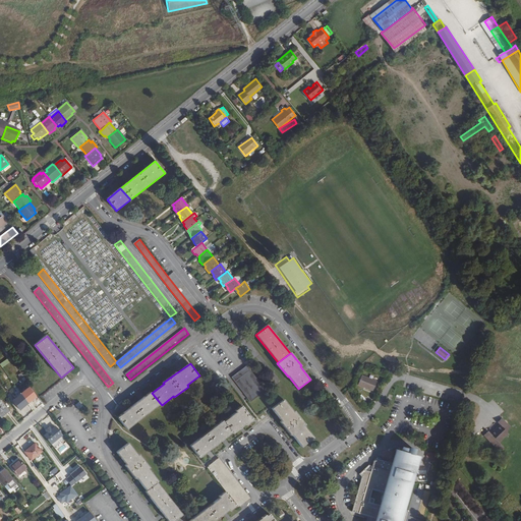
[(248,366),(246,367),(233,378),(244,393),(250,402),(267,390),(248,366)]
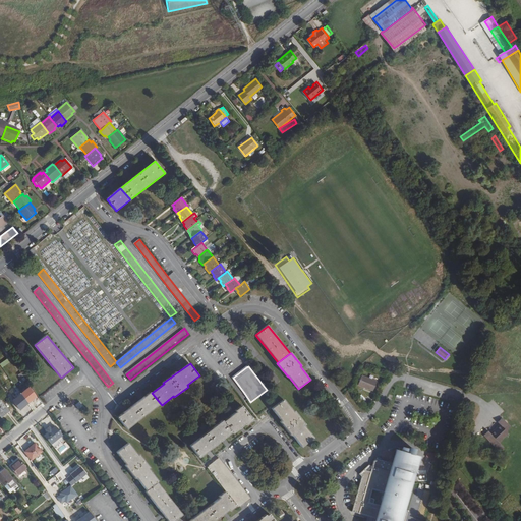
[(361,375),(357,386),(372,391),(377,382),(361,375)]
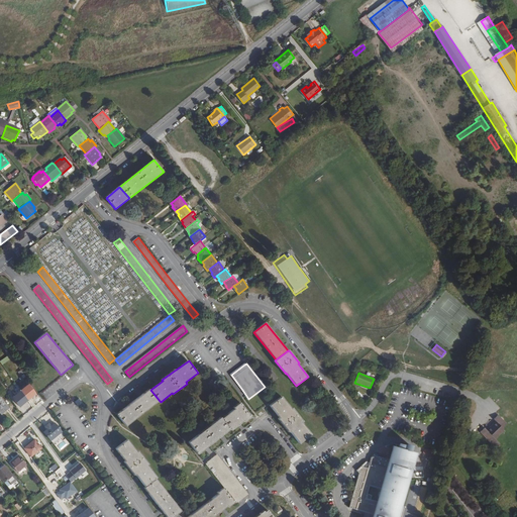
[(22,392),(29,401),(36,395),(30,387),(22,392)]
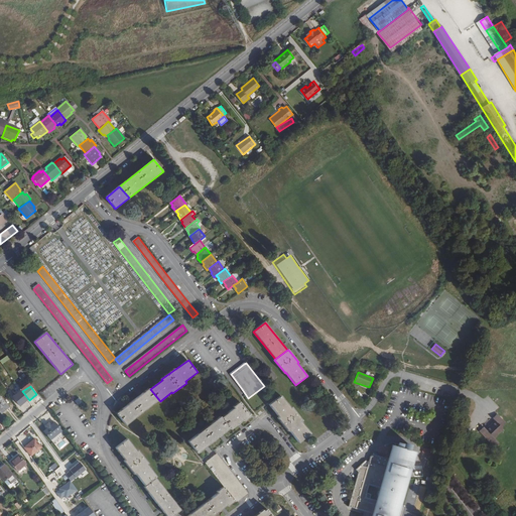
[(127,425),(159,400),(150,389),(149,388),(117,412),(127,425)]
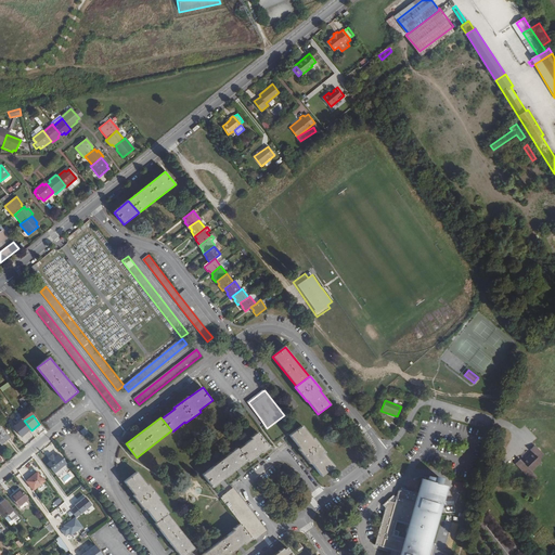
[(23,438),(31,430),(24,421),(15,428),(23,438)]
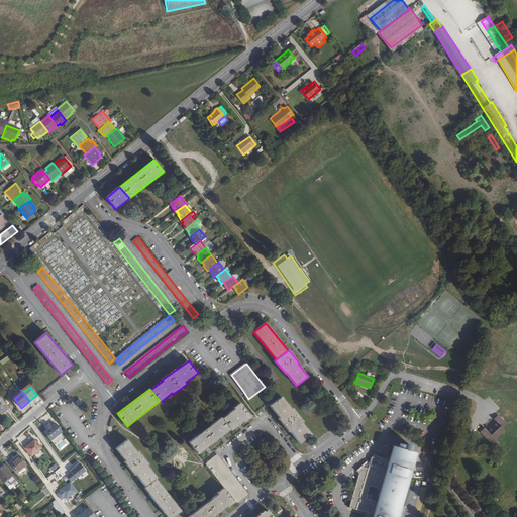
[(4,412),(5,413),(10,409),(1,396),(0,397),(0,412),(1,414),(4,412)]
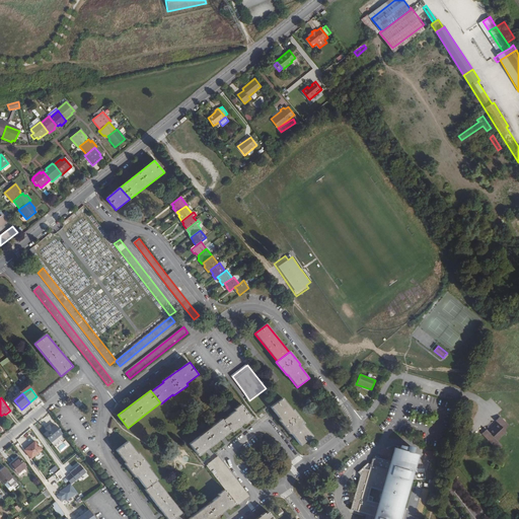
[(302,445),(313,436),(303,424),(304,423),(294,410),(293,410),(284,398),(272,406),(281,419),(280,420),(290,433),(291,432),(302,445)]
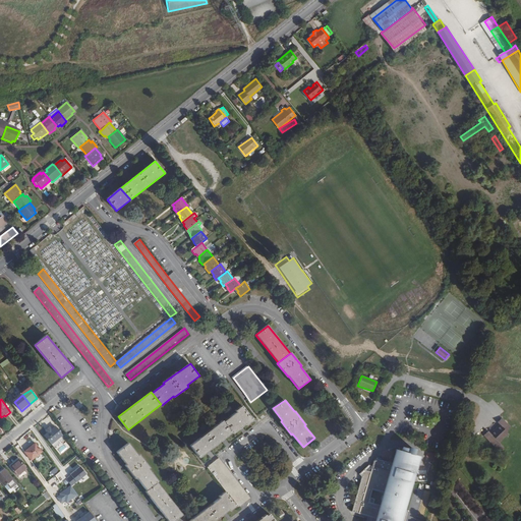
[(225,421),(233,432),(234,433),(246,423),(247,425),(254,420),(242,406),(236,410),(237,411),(225,421)]
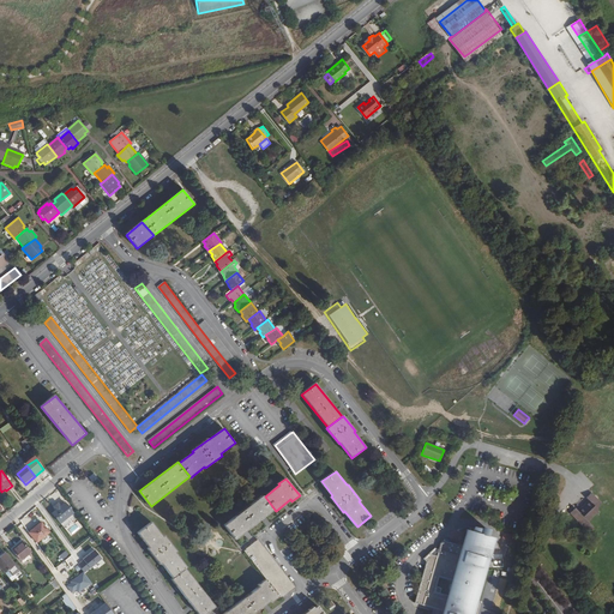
[(605,506),(591,492),(587,498),(589,500),(578,510),(576,507),(570,512),(584,528),(589,522),(588,521),(605,506)]
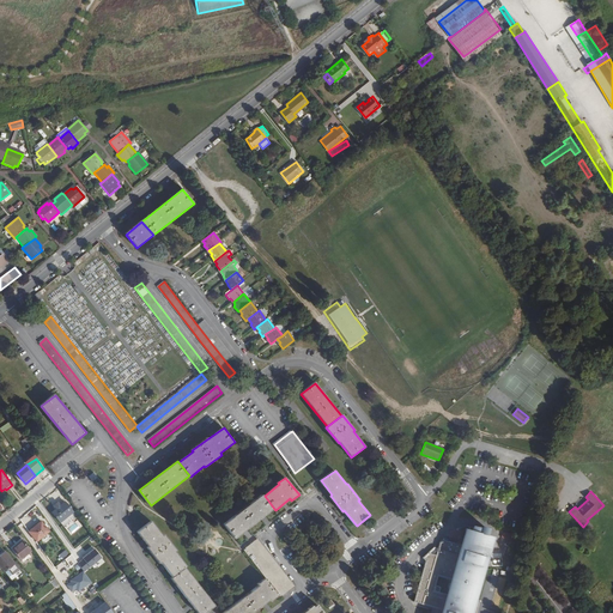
[(236,538),(274,509),(265,496),(263,495),(225,525),(236,538)]
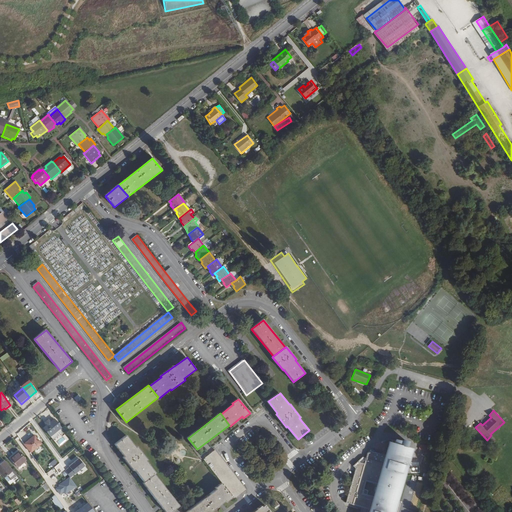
[(62,428),(55,420),(44,429),(51,437),(62,428)]
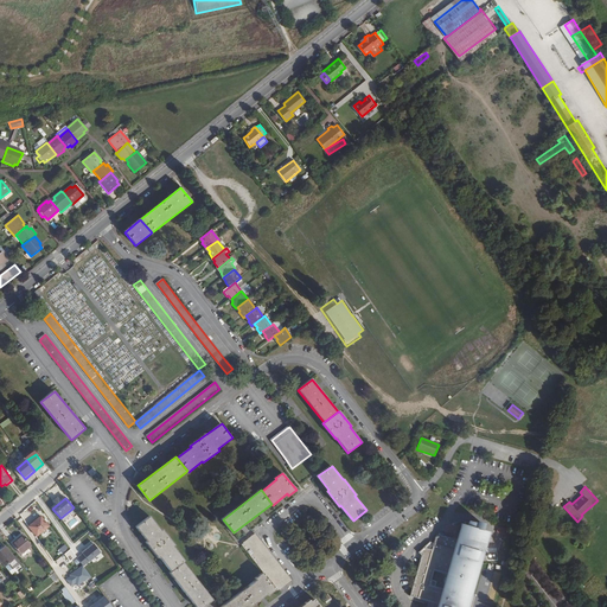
[(160,557),(172,572),(184,562),(185,561),(174,547),(176,545),(164,530),(163,531),(151,516),(136,526),(148,542),(147,543),(159,558),(160,557)]
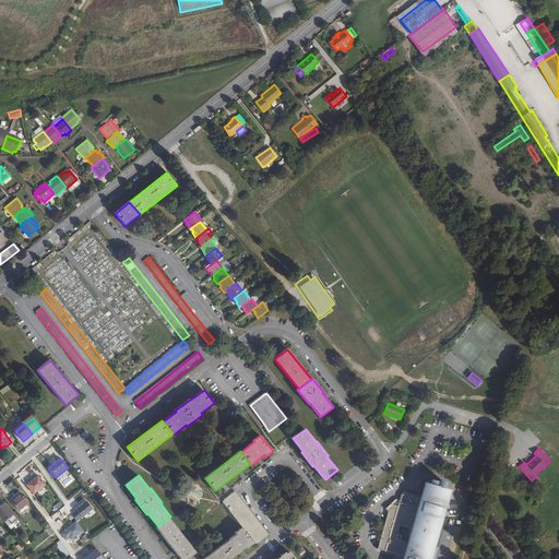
[(47,486),(39,476),(28,486),(35,496),(47,486)]
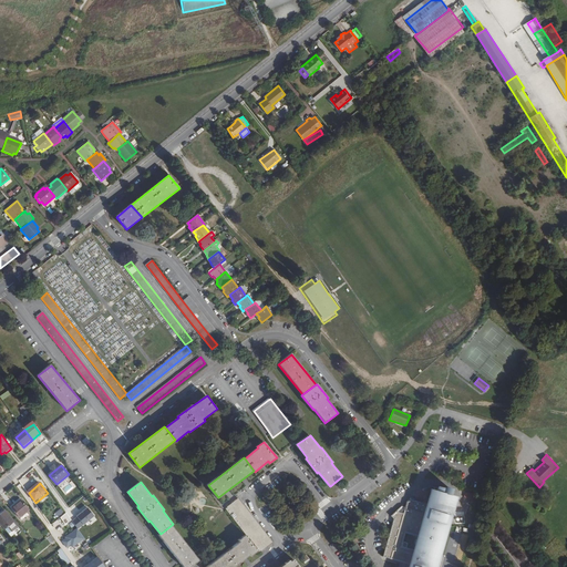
[(444,485),(443,486),(439,485),(437,488),(433,487),(432,490),(428,506),(426,512),(421,511),(404,506),(403,512),(395,511),(391,515),(393,517),(383,556),(400,560),(412,564),(410,566),(431,566),(447,509),(452,493),(449,492),(451,487),(444,485)]
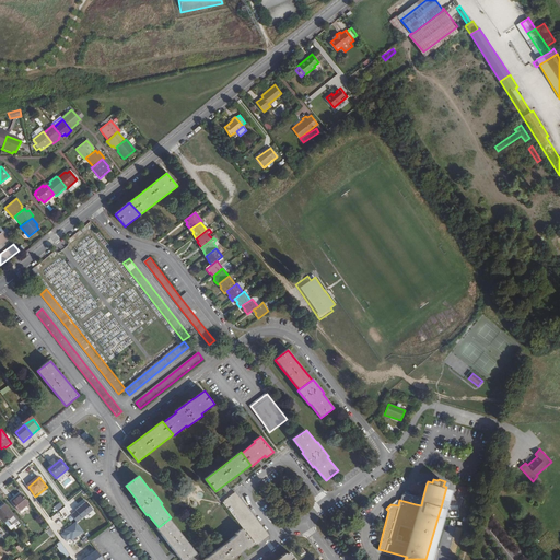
[(458,491),(469,494),(470,489),(459,486),(458,491)]
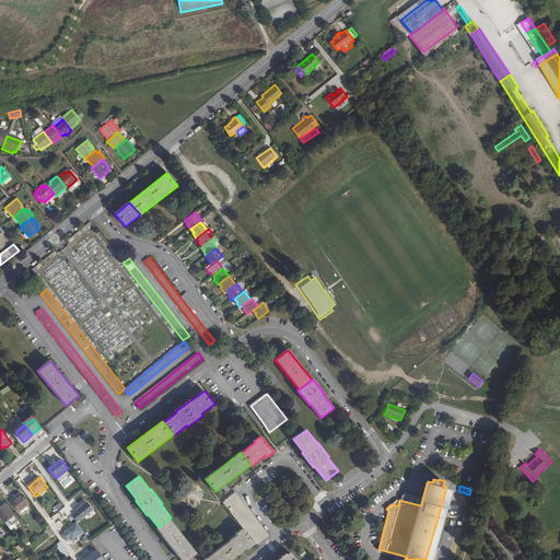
[(224,502),(243,527),(256,544),(257,545),(269,536),(249,512),(252,510),(244,500),(242,501),(235,493),(224,502)]
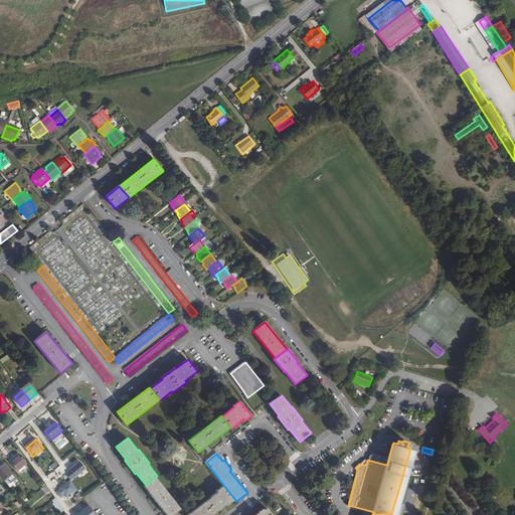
[(27,464),(20,455),(11,462),(18,470),(27,464)]
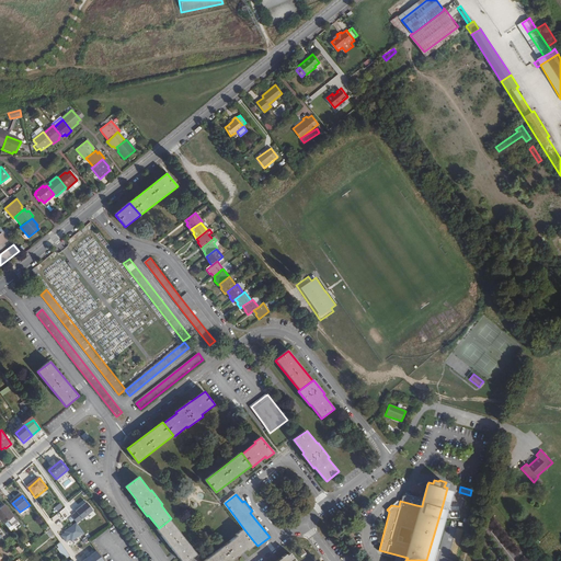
[(89,502),(71,514),(77,524),(94,512),(89,502)]
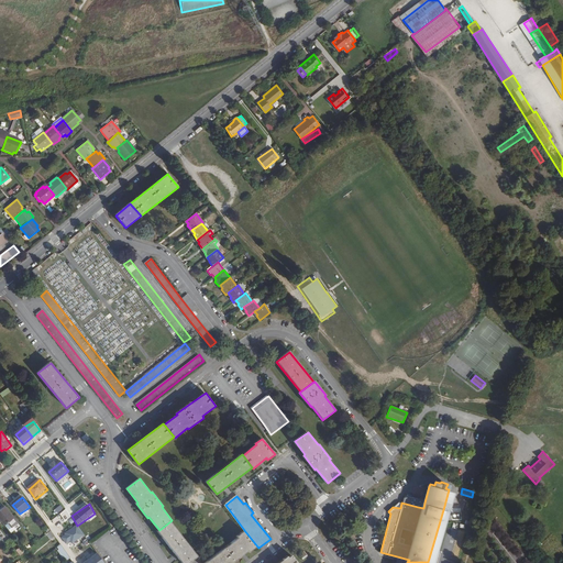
[(0,517),(10,530),(19,523),(6,507),(0,511),(0,517)]
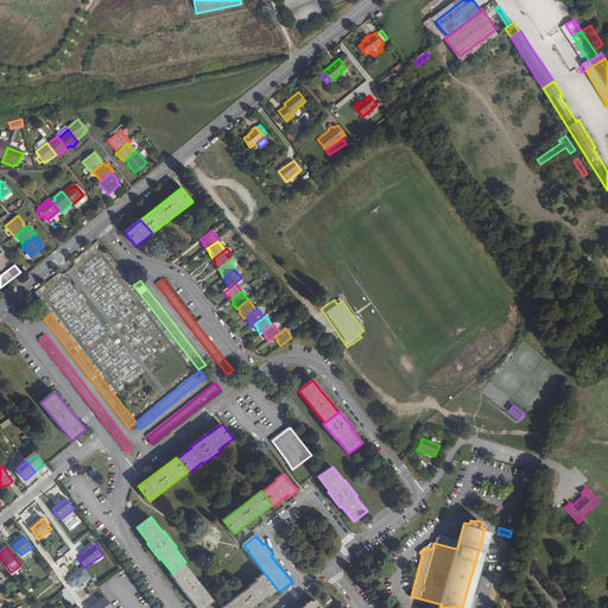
[(271,556),(292,582),(293,580),(273,553),(271,556)]
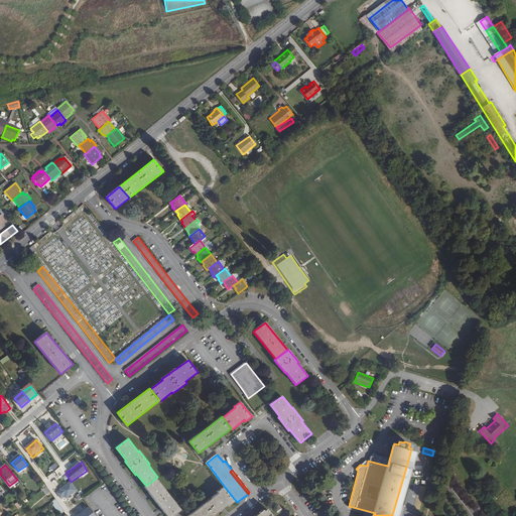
[(156,478),(146,486),(144,487),(167,515),(172,515),(181,509),(156,478)]
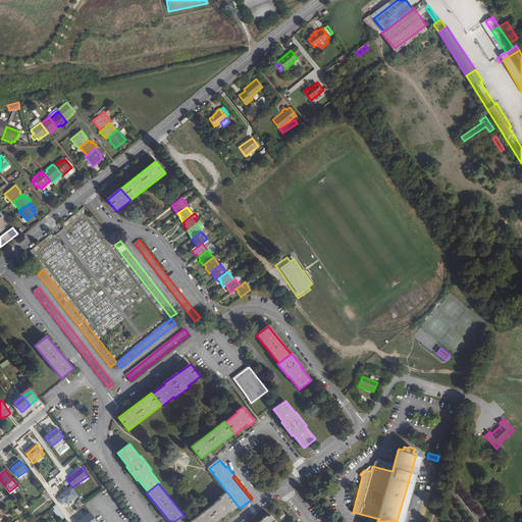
[(56,497),(61,505),(64,502),(66,505),(79,497),(71,486),(56,497)]
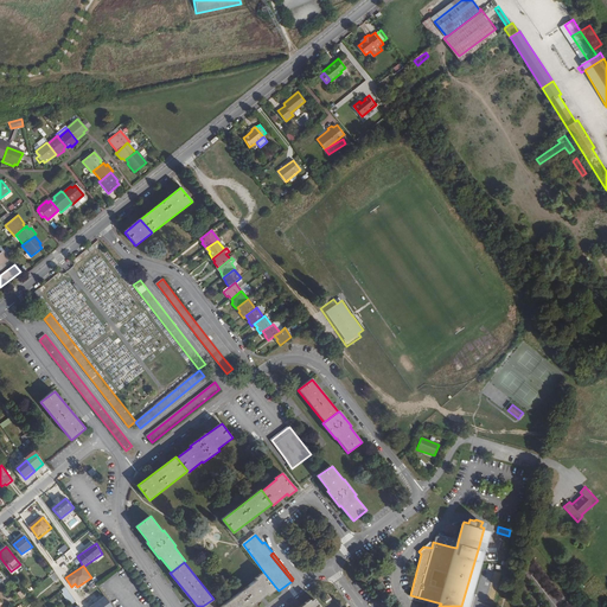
[(55,582),(59,579),(55,572),(50,576),(55,582)]
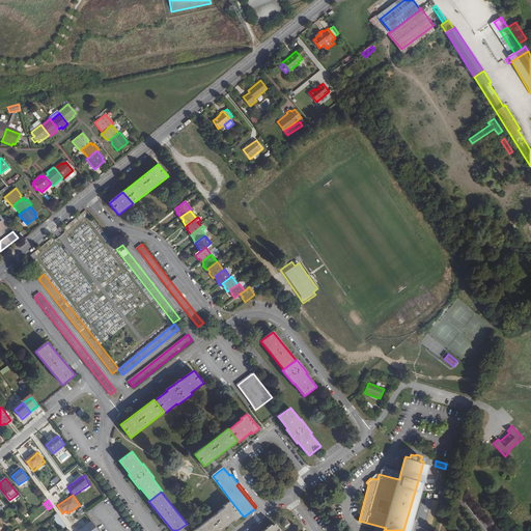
[(243,515),(230,500),(224,505),(225,506),(193,530),(220,530),(234,520),(235,521),(243,515)]
